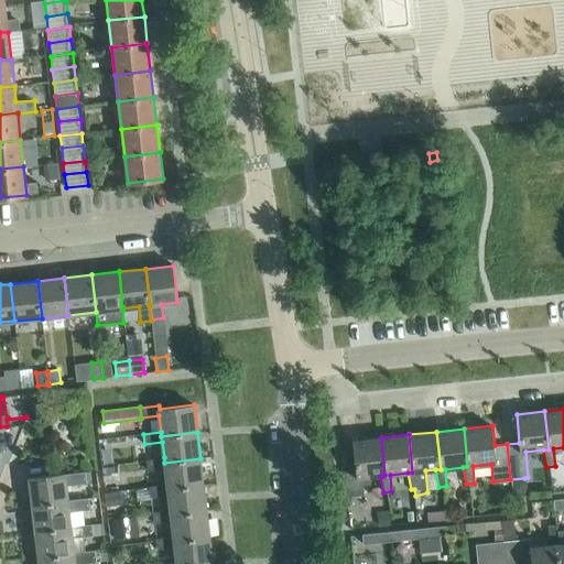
[(370,477),(380,476),(384,475),(381,437),(353,441),(354,454),(342,456),(346,497),(364,495),(362,485),(371,484),(370,477)]
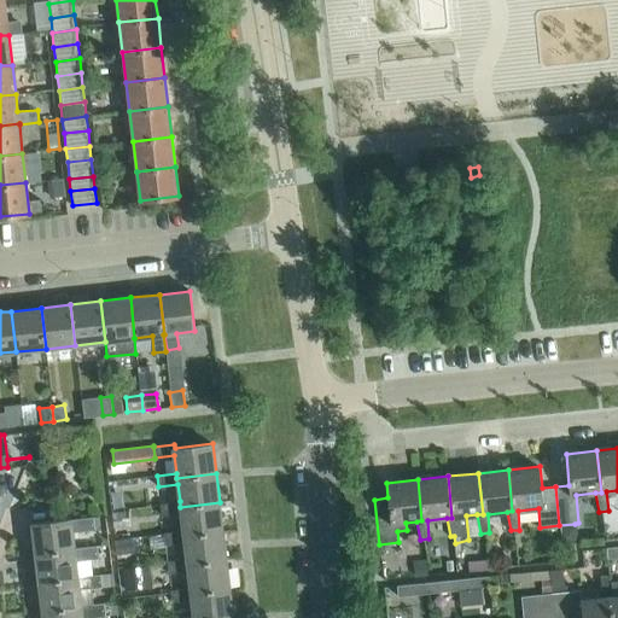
[(130,507),(128,490),(115,491),(116,508),(130,507)]
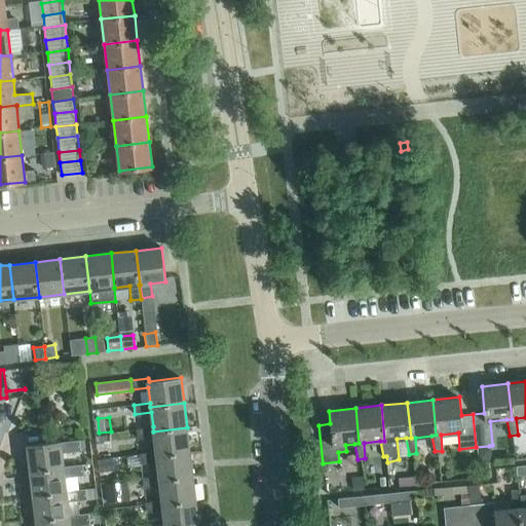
[(190,452),(187,427),(153,431),(153,426),(137,428),(138,439),(154,437),(156,451),(156,456),(190,452)]
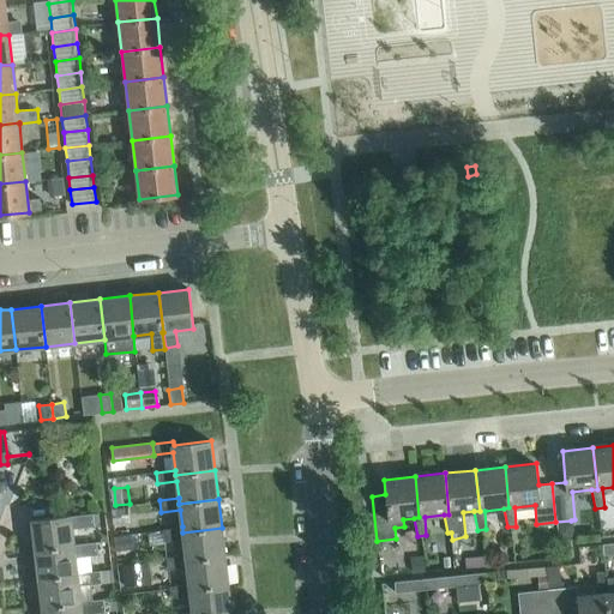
[(130,523),(128,507),(112,510),(114,525),(130,523)]
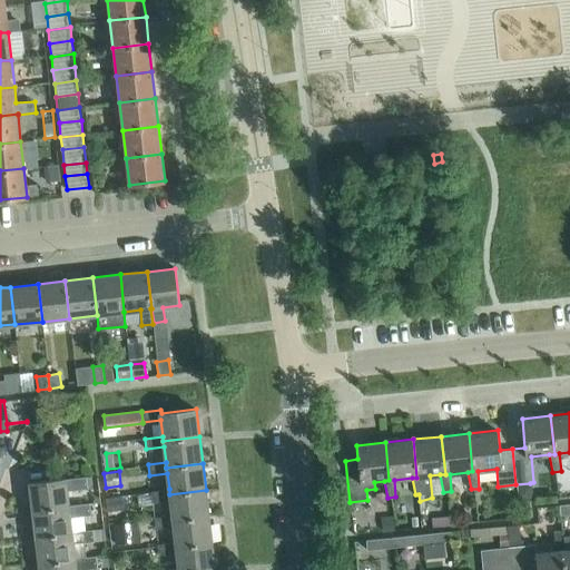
[(69,507),(69,505),(67,491),(88,488),(86,477),(66,479),(66,478),(29,482),(32,511),(69,507)]
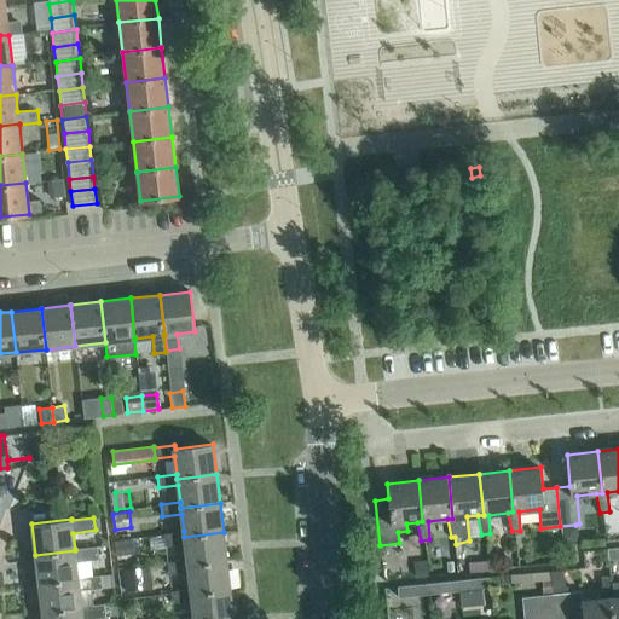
[(562,542),(578,539),(576,525),(560,526),(562,542)]
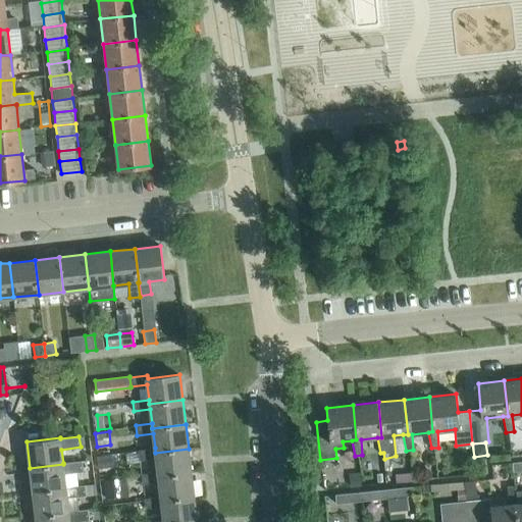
[(192,472),(189,449),(155,453),(155,448),(138,450),(140,460),(156,458),(158,472),(158,476),(192,472)]
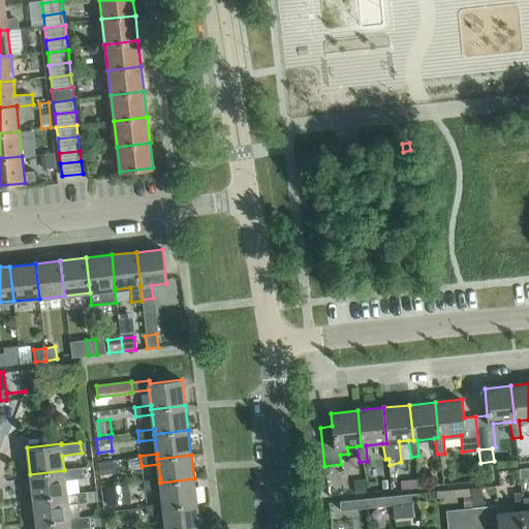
[(112,461),(99,463),(100,474),(113,473),(112,461)]
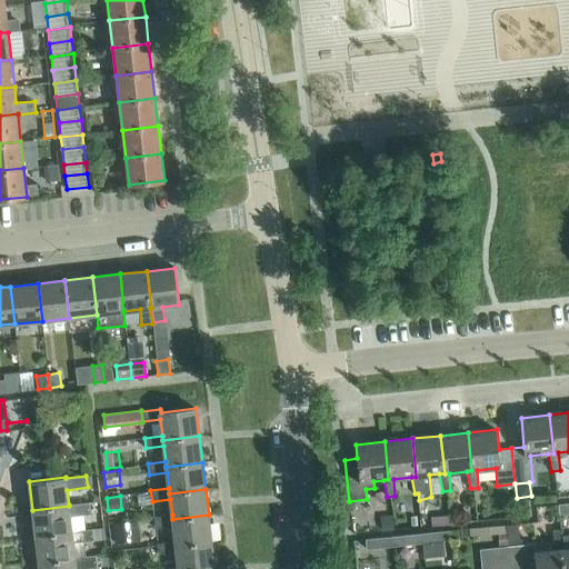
[(72,531),(70,516),(90,513),(89,502),(69,505),(69,506),(32,510),(36,536),(72,532),(72,531)]
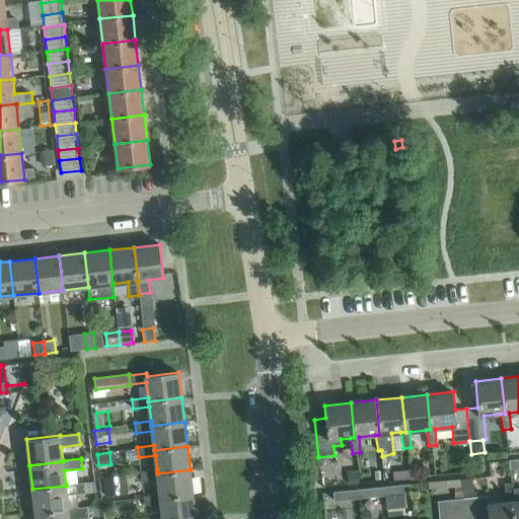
[(518,467),(518,458),(509,460),(510,468),(518,467)]
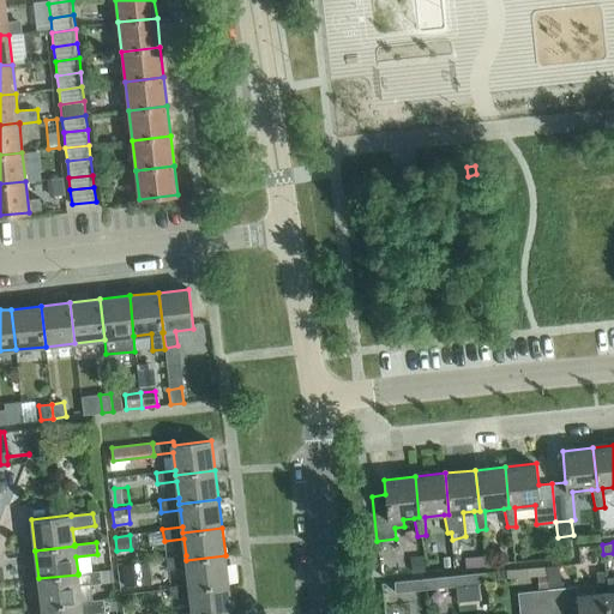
[(228,584),(226,555),(186,560),(186,555),(166,558),(168,569),(187,566),(190,584),(190,589),(228,584)]
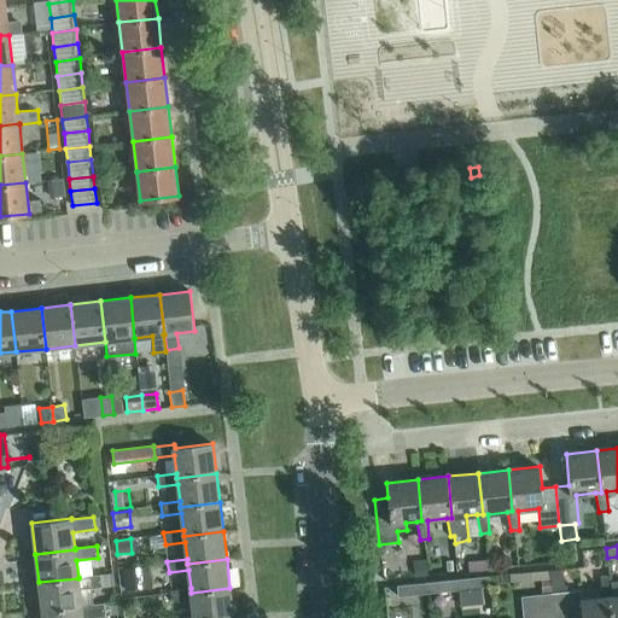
[(487,559),(467,561),(468,571),(488,570),(487,559)]
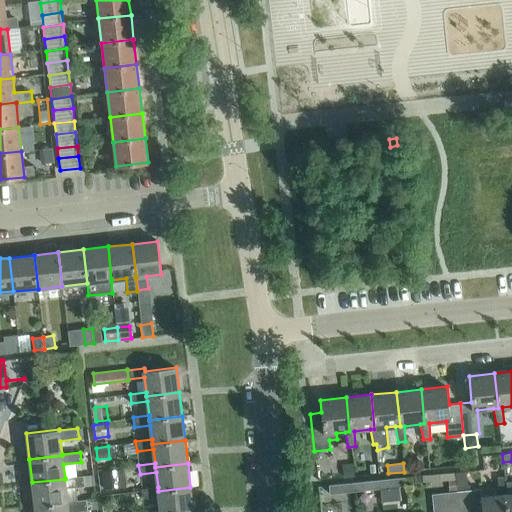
[(354,476),(353,464),(342,465),(343,477),(354,476)]
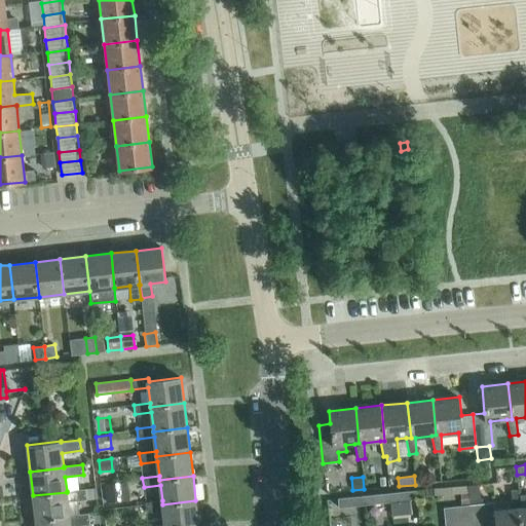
[(468,505),(481,503),(479,484),(466,485),(468,505)]
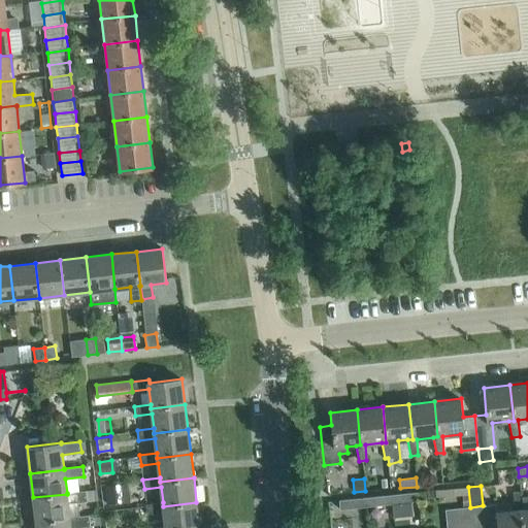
[(70,518),(68,503),(87,501),(86,491),(67,493),(67,494),(33,497),(36,522),(70,518)]
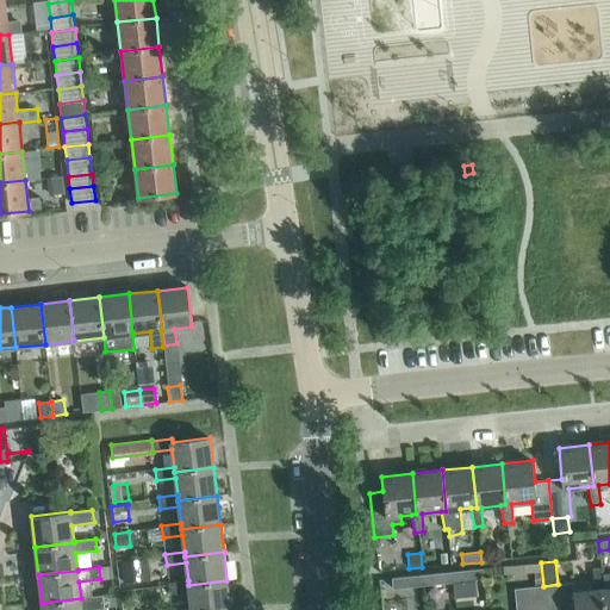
[(481,570),(481,568),(452,572),(453,583),(454,597),(477,595),(475,580),(483,579),(481,570)]
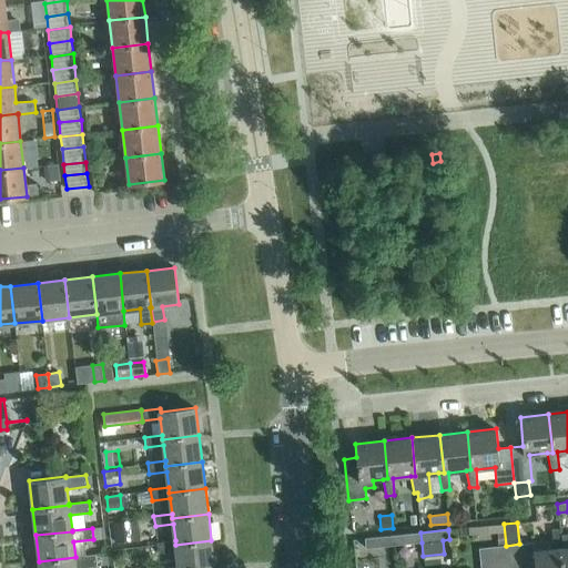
[(422,543),(421,533),(393,536),(394,545),(422,543)]
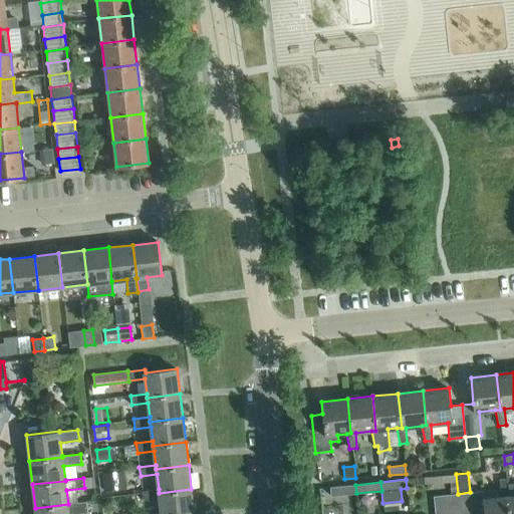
[(449,482),(450,494),(458,494),(457,482),(449,482)]
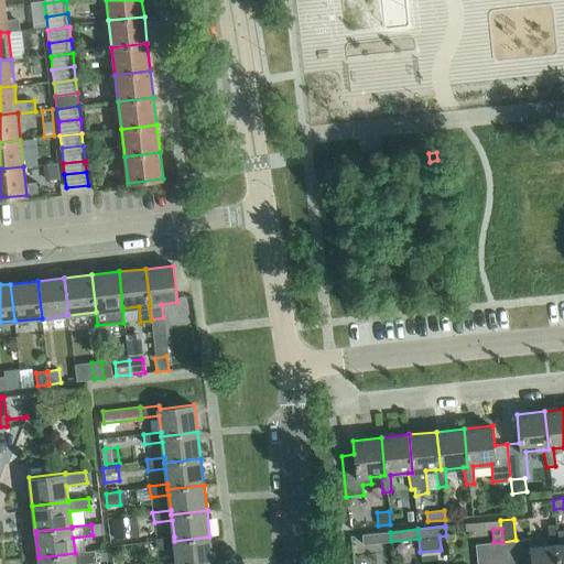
[(391,541),(390,532),(362,534),(362,544),(391,541)]
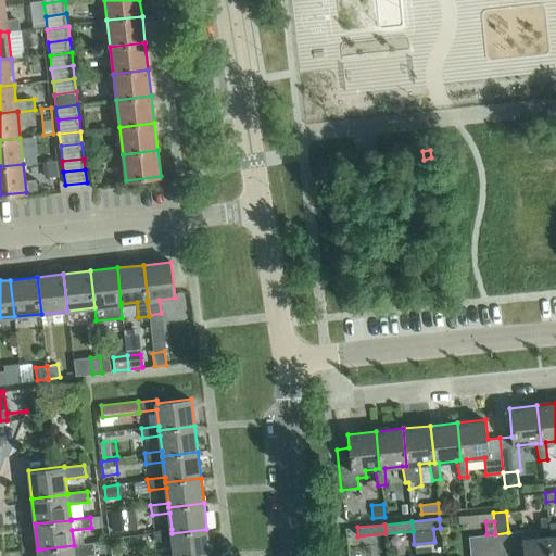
[(201,555),(210,555),(206,529),(172,533),(172,529),(153,531),(154,541),(173,539),(175,555),(174,555),(201,555)]
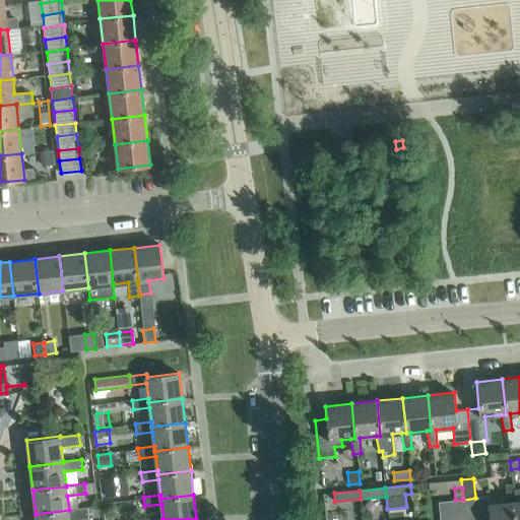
[(516,519),(514,502),(489,505),(488,497),(475,498),(477,519),(516,519)]
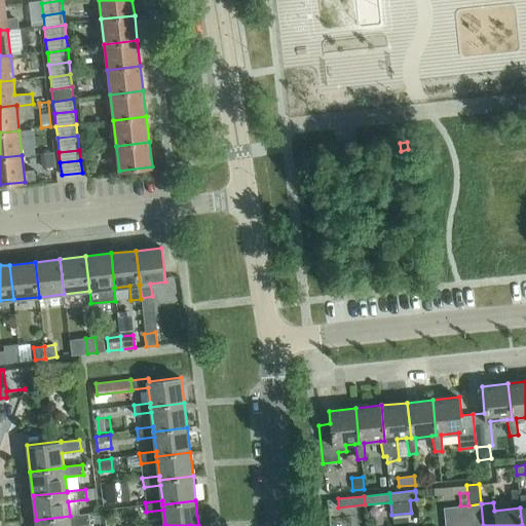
[(483,525),(481,503),(468,505),(471,525),(483,525)]
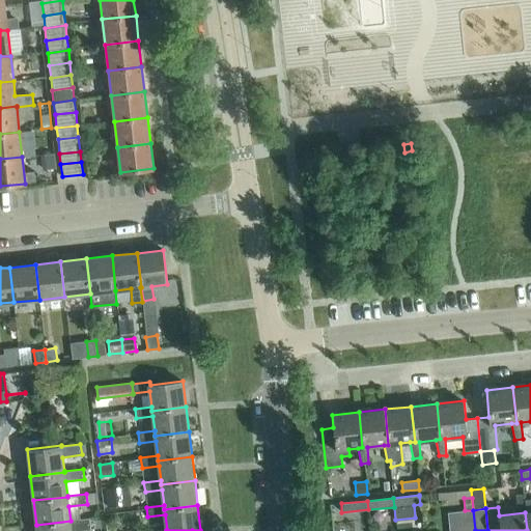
[(475,530),(473,510),(465,510),(460,511),(462,530),(475,530)]
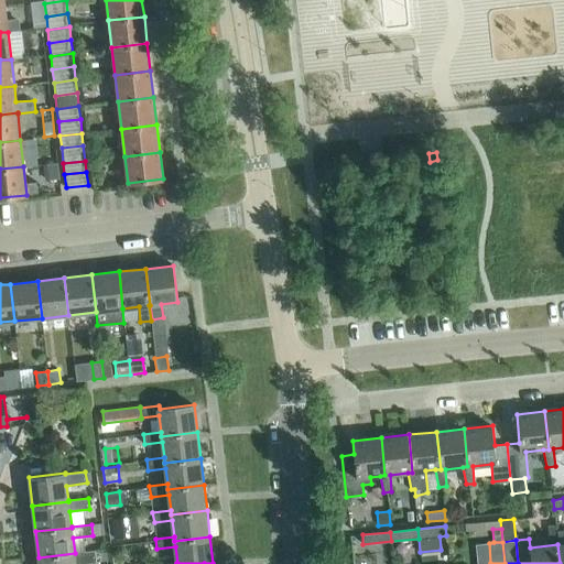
[(490,563),(489,543),(476,544),(477,563),(490,563)]
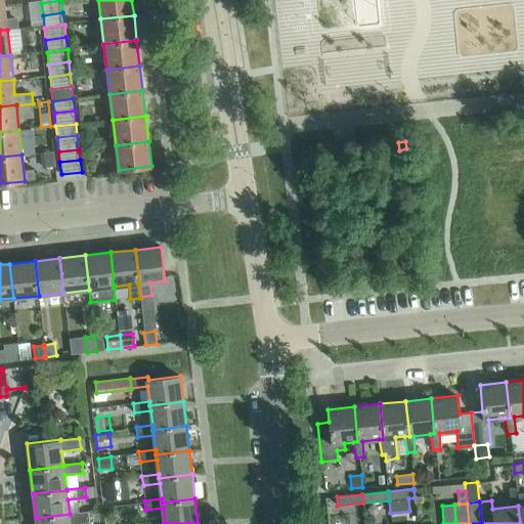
[(71,523),(89,522),(88,511),(70,514),(36,518),(36,523),(71,523)]
